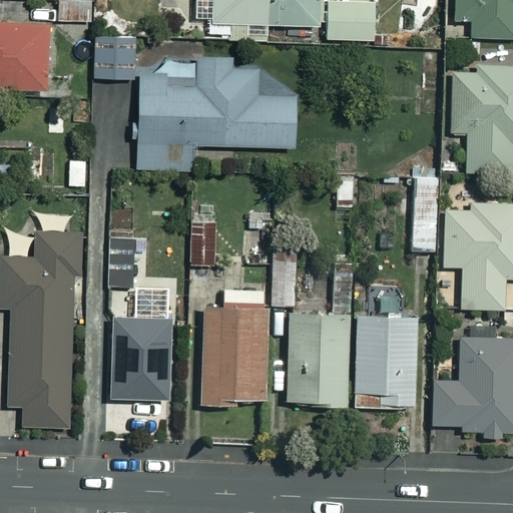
[(86,0),(56,0),(57,21),(87,20),(86,0)]
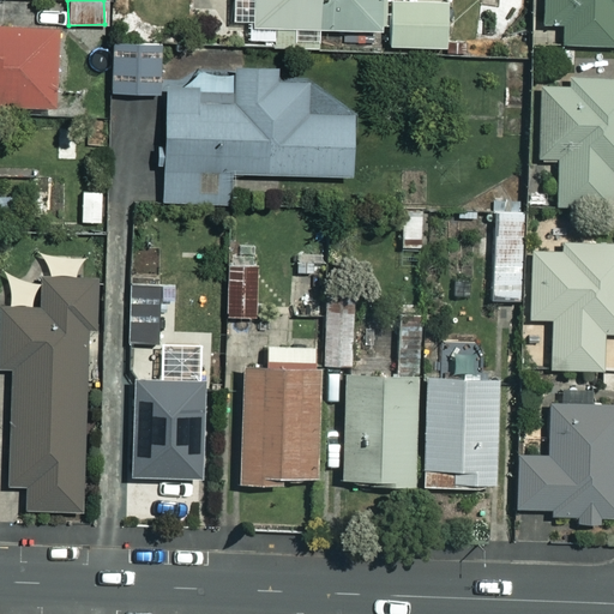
[(274,0),(274,20),(381,24),(381,0),(274,0)]
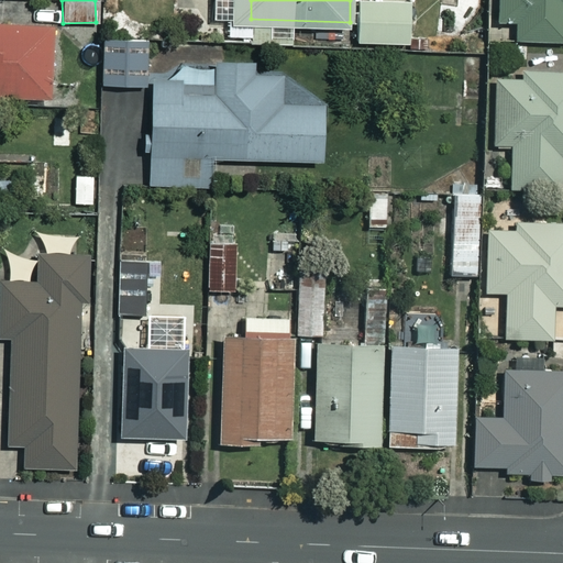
[(408,0),(363,0),(364,44),(409,44),(408,0)]
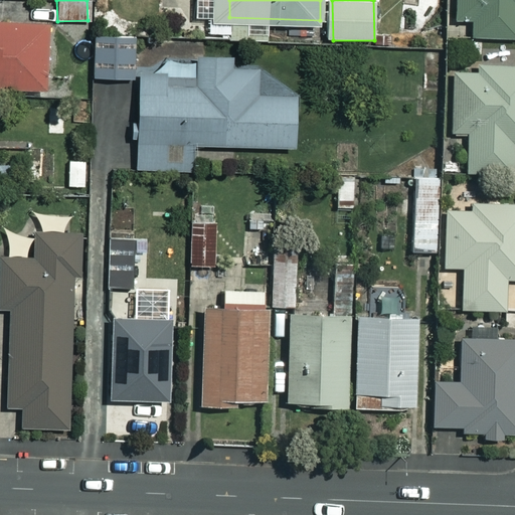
[(474,21),(474,36),(514,37),(514,0),(458,0),(458,21),(474,21)]
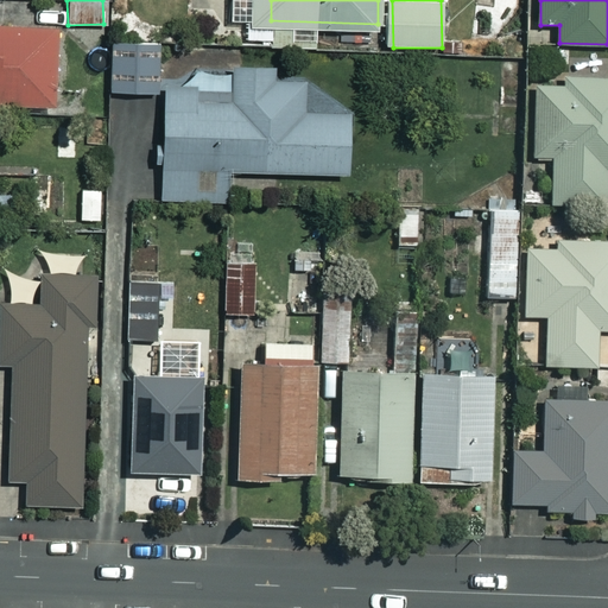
[(61,25),(0,24),(0,105),(58,106),(61,25)]
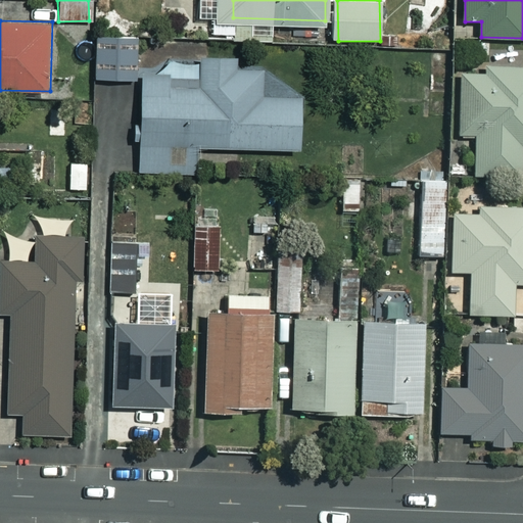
[(98,33),(96,78),(132,80),(134,35),(98,33)]
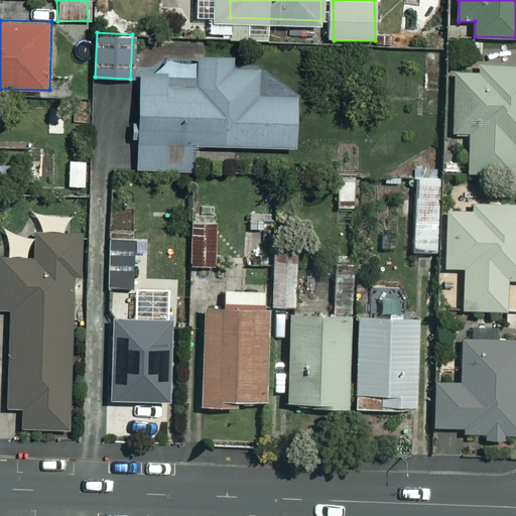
[(143,74),(139,172),(194,174),(195,141),(297,144),(299,95),(260,94),(261,62),(165,59),(165,75),(143,74)]
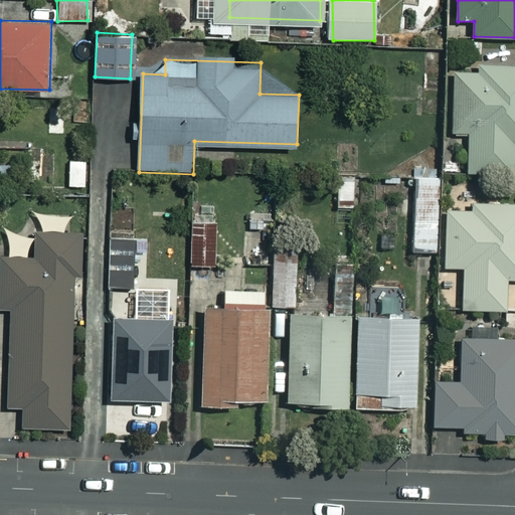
[(470,134),(470,171),(514,171),(514,62),(482,61),(481,73),(453,72),(452,133),(470,134)]
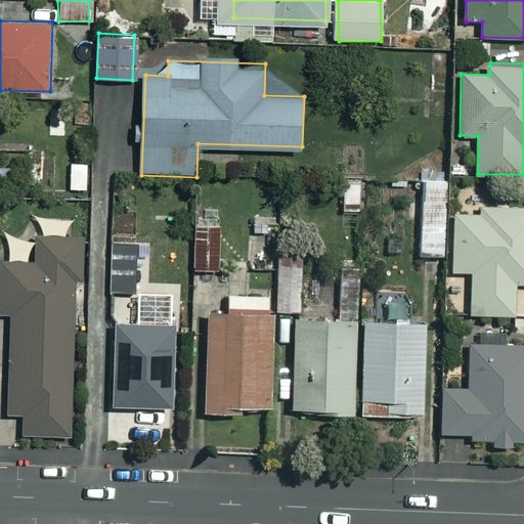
[(48,107),(45,138),(62,139),(66,108),(48,107)]
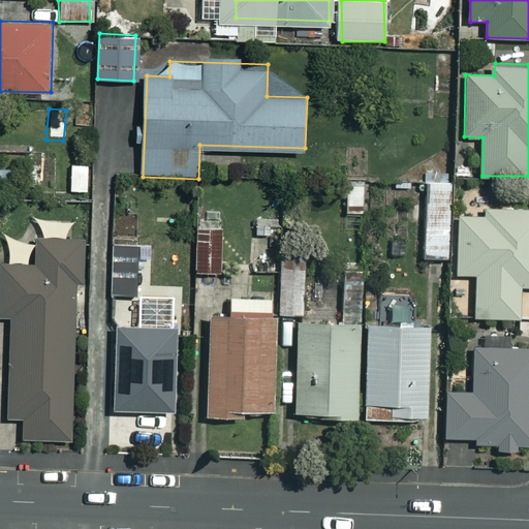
[(428,182),(427,257),(448,257),(449,183),(428,182)]
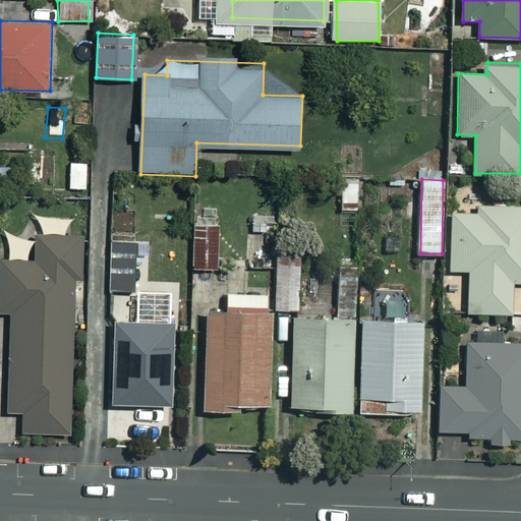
[(273,181),(193,180),(192,267),(271,269),(273,181)]
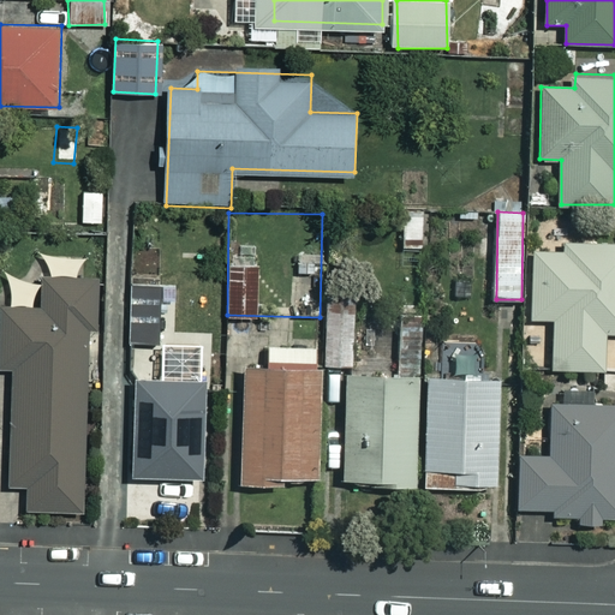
[(532,321),(556,321),(555,372),(614,372),(614,243),(533,242),(532,321)]
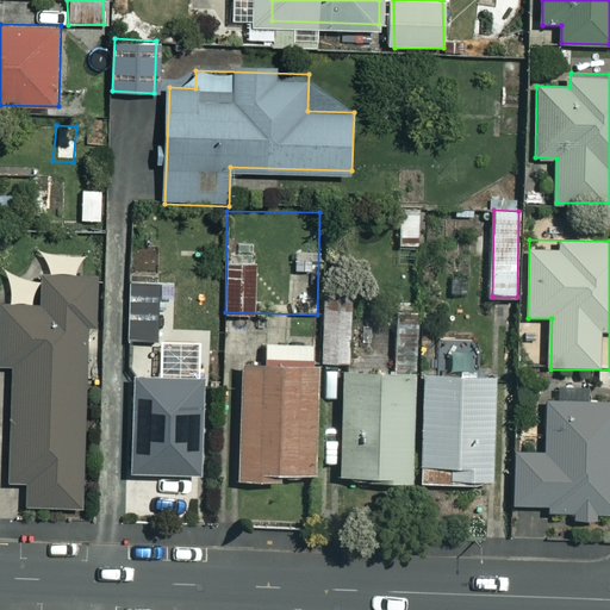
[(32,509),(83,510),(85,328),(100,329),(100,280),(45,280),(45,305),(0,305),(0,331),(0,362),(12,362),(12,485),(32,485),(32,509)]
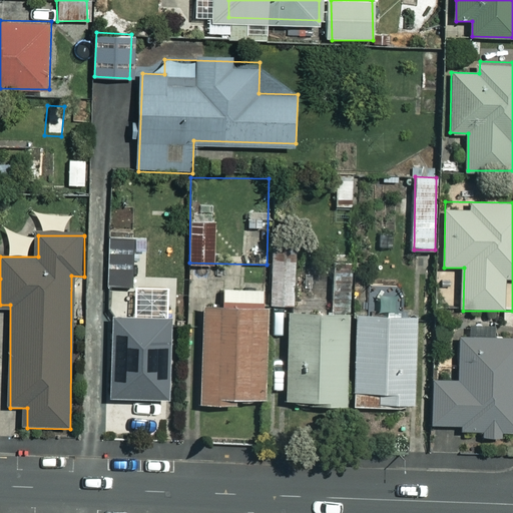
[(154,237),(108,236),(106,286),(152,288),(154,237)]
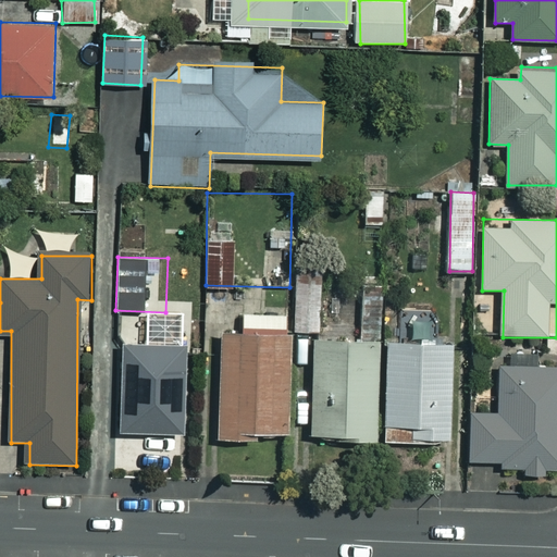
[(298,267),(294,326),(323,327),(327,269),(298,267)]
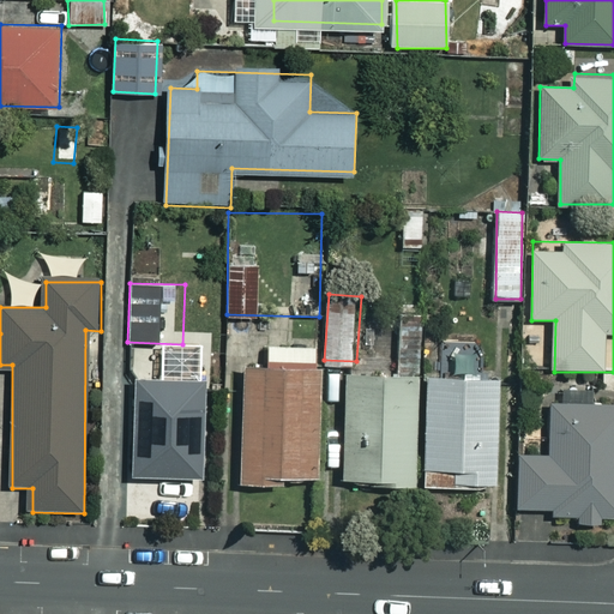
[(250,366),(244,476),(318,481),(325,369),(250,366)]
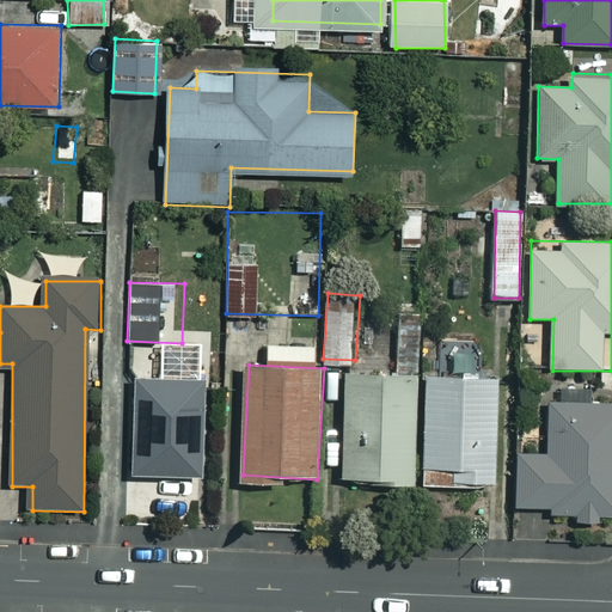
[(349,369),(343,476),(412,479),(418,374),(349,369)]
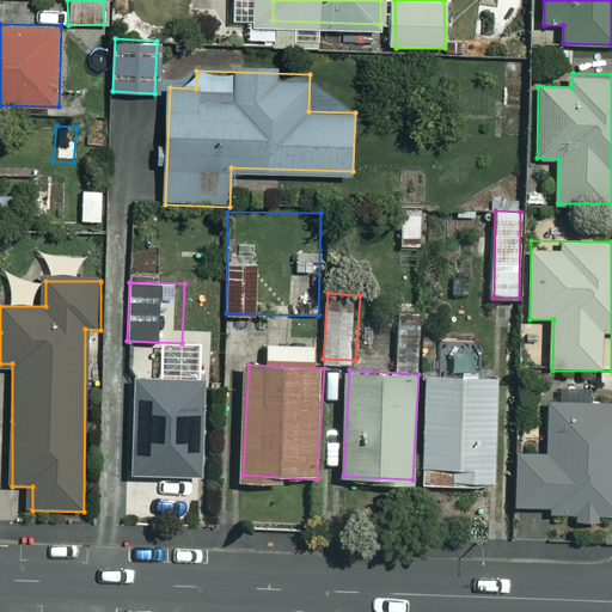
[(428,374),(424,479),(497,482),(501,375),(428,374)]
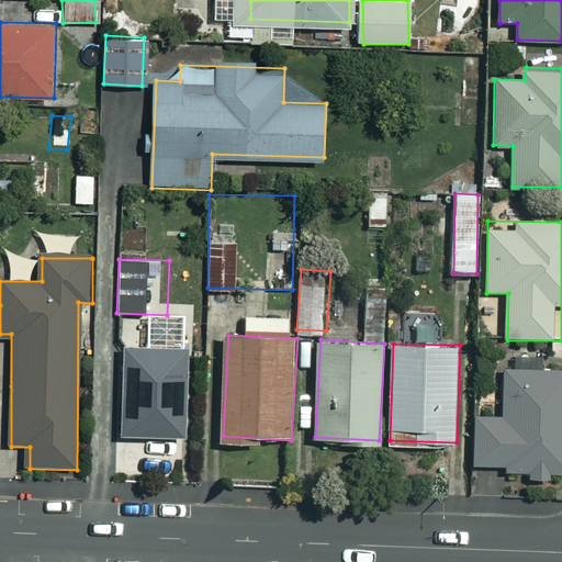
[(128,346),(124,434),(187,437),(191,349),(128,346)]
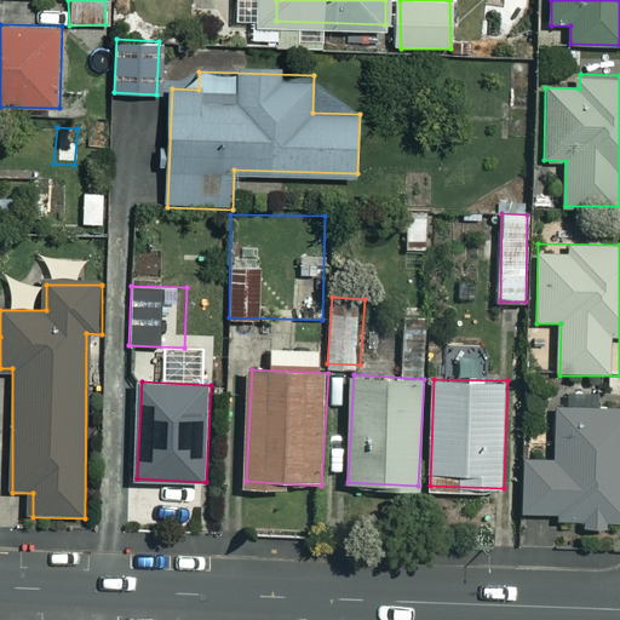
[(528,453),(526,510),(563,512),(562,521),(619,522),(619,407),(558,406),(556,454),(528,453)]
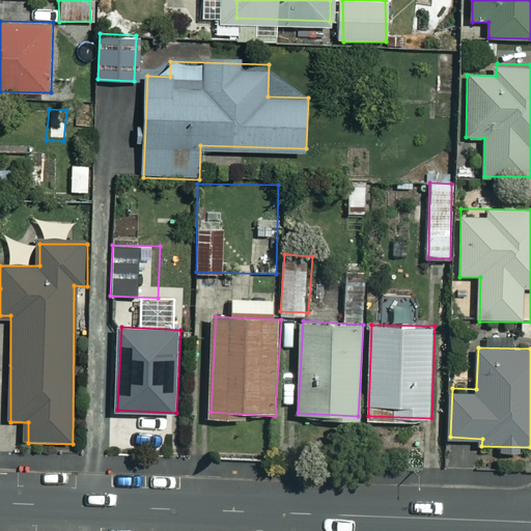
All buildings are outlined.
